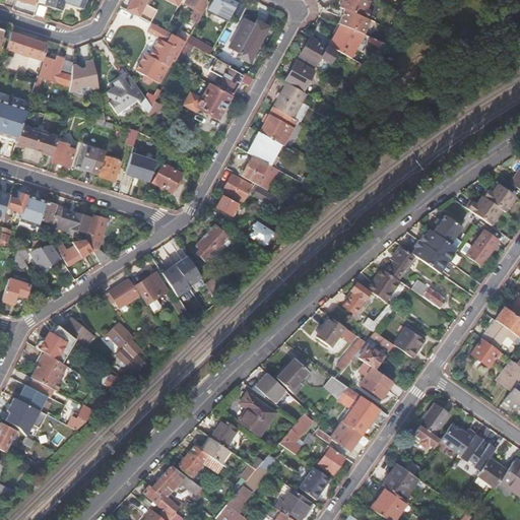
[(38,0),(38,2),(46,5),(61,10),(64,2),(83,8),(85,0),(38,0)]
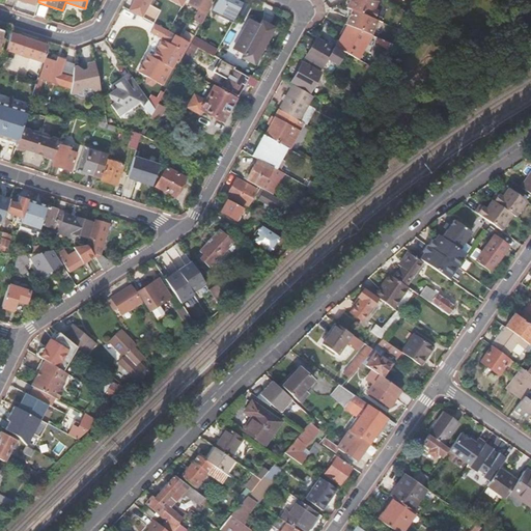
[(134,0),(130,9),(141,16),(147,4),(148,0),(134,0)]
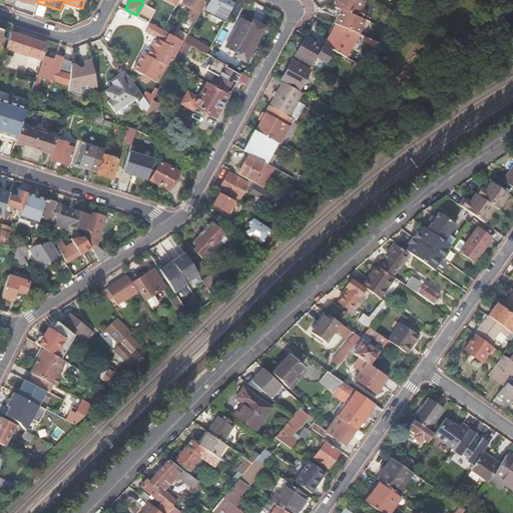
[(194,24),(205,3),(200,0),(183,0),(181,4),(191,10),(186,19),(194,24)]
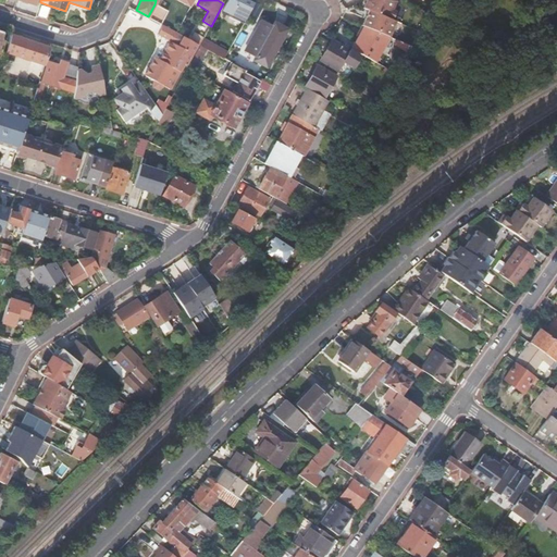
[(227,0),(222,12),(244,22),(255,2),(250,0),(227,0)]
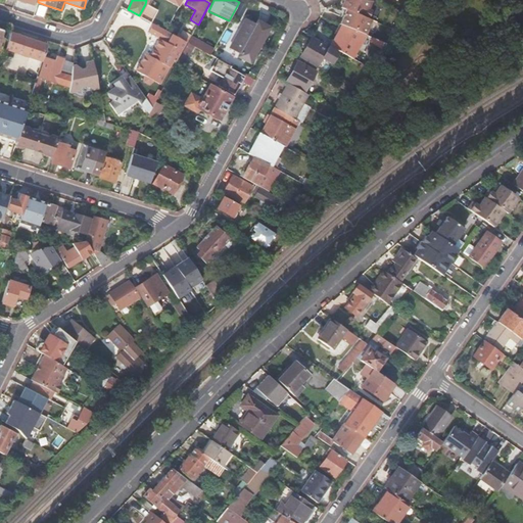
[(342,0),(341,7),(366,14),(370,0),(342,0)]
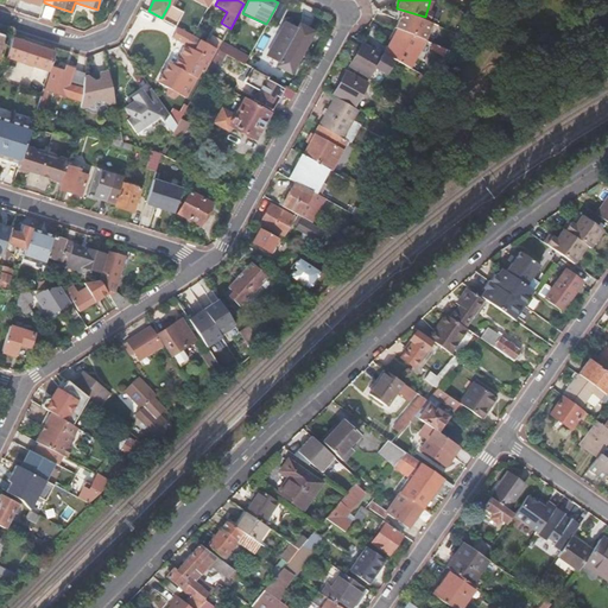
[(169,5),(162,18),(166,21),(172,11),(173,7),(169,5)]
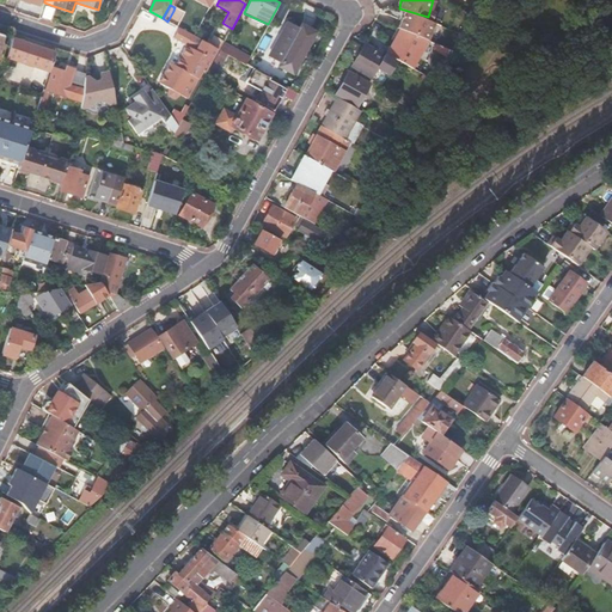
[(173,11),(167,22),(176,25),(182,14),(173,11)]
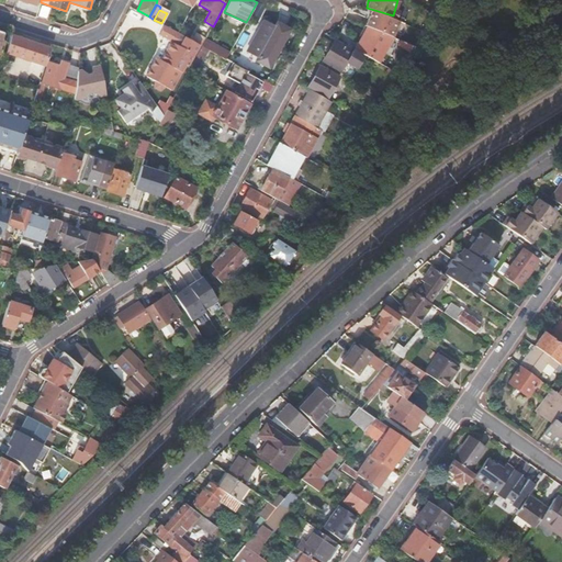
[(373,10),(368,23),(393,34),(398,21),(373,10)]
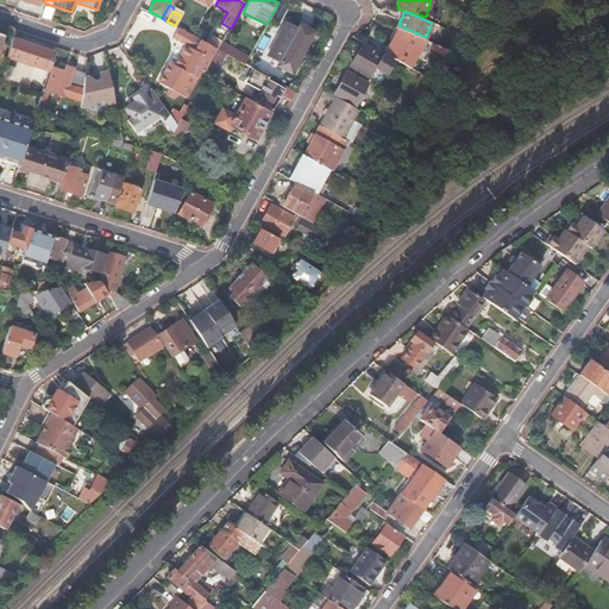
[(465,29),(470,20),(462,17),(458,25),(465,29)]
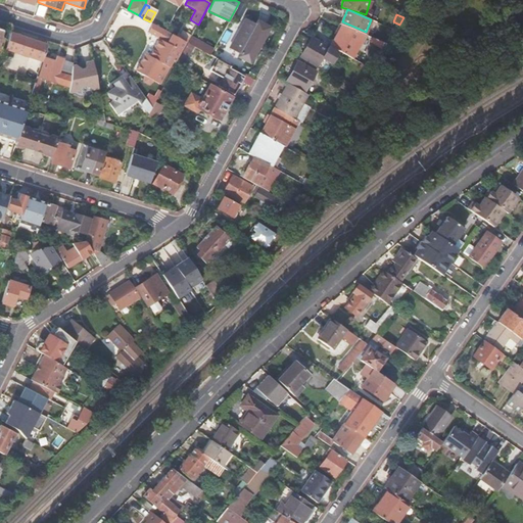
[(384,18),(374,35),(381,40),(392,24),(384,18)]
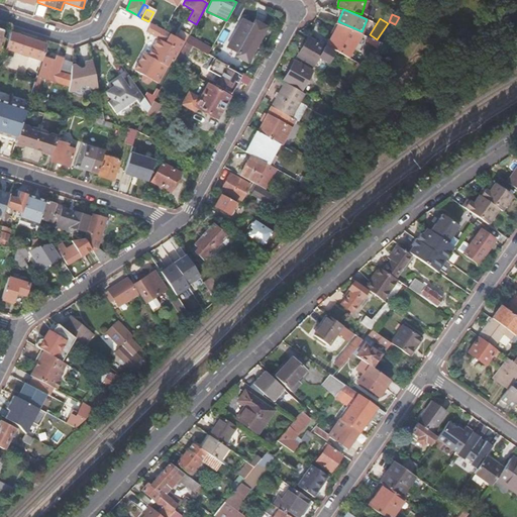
[(227,47),(236,53),(252,24),(243,19),(242,20),(239,19),(237,23),(239,25),(227,47)]
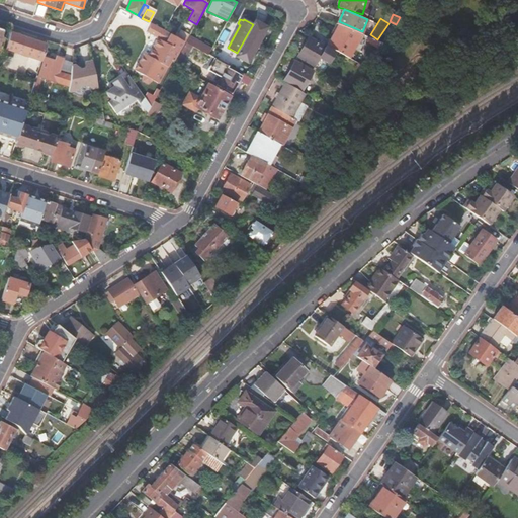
[(237,53),(236,55),(247,62),(266,27),(255,21),(253,24),(237,53)]
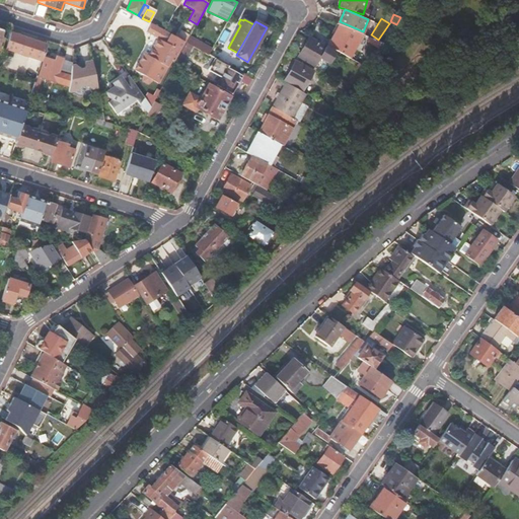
[(164,30),(150,22),(146,31),(157,38),(147,55),(145,54),(143,53),(140,58),(134,69),(135,70),(158,82),(171,59),(173,60),(183,41),(170,33),(164,30)]
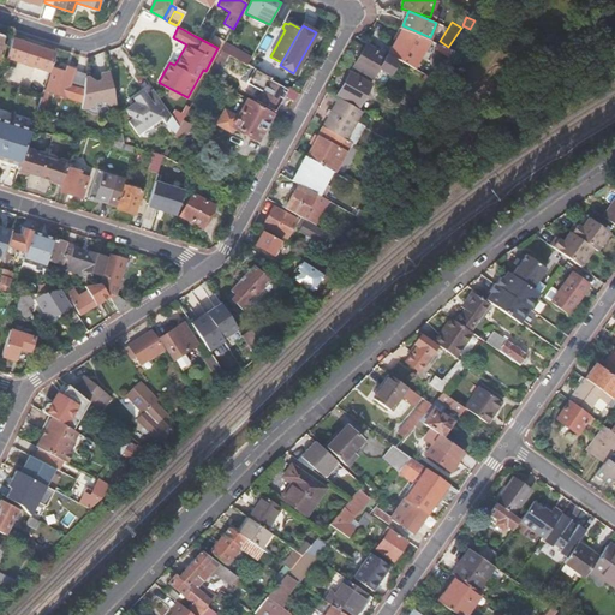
[(396,59),(415,69),(429,41),(401,29),(388,54),(396,59)]
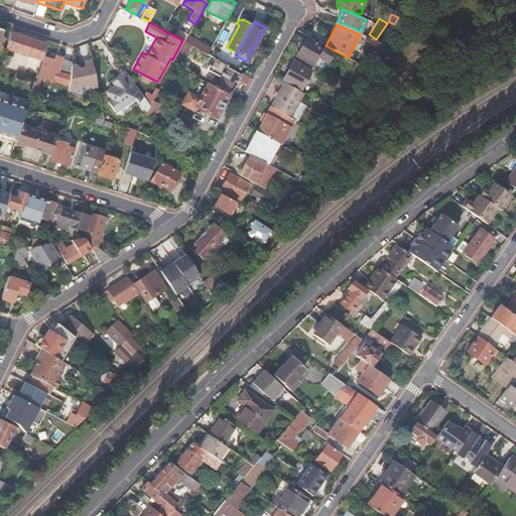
[(10,32),(5,47),(41,59),(45,44),(10,32)]
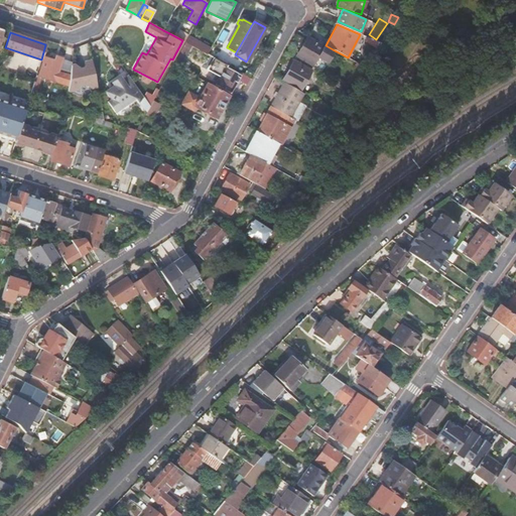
[(188,35),(185,41),(191,45),(207,54),(211,47),(188,35)]
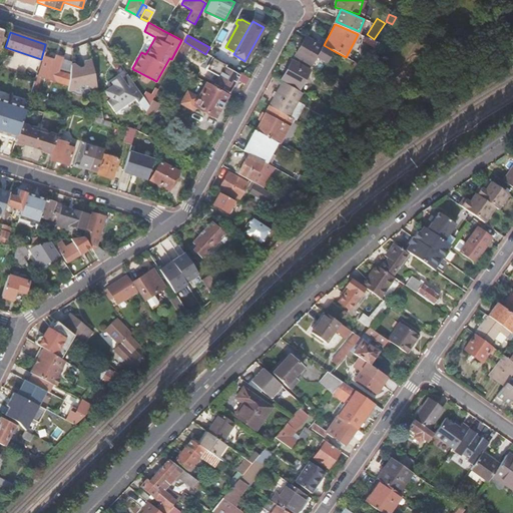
[(325,61),(331,49),(324,45),(323,47),(321,45),(305,37),(295,55),(311,64),(316,56),(325,61)]
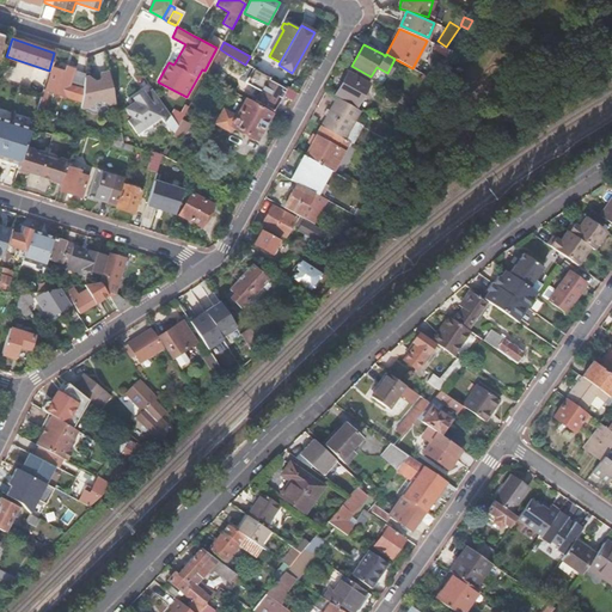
[(227,54),(220,49),(204,77),(212,80),(227,54)]
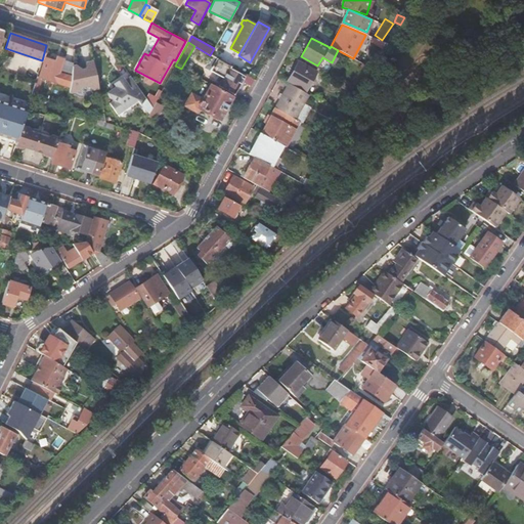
[(70,87),(72,66),(73,62),(62,60),(63,59),(56,57),(54,61),(45,58),(40,74),(39,77),(42,78),(70,87)]
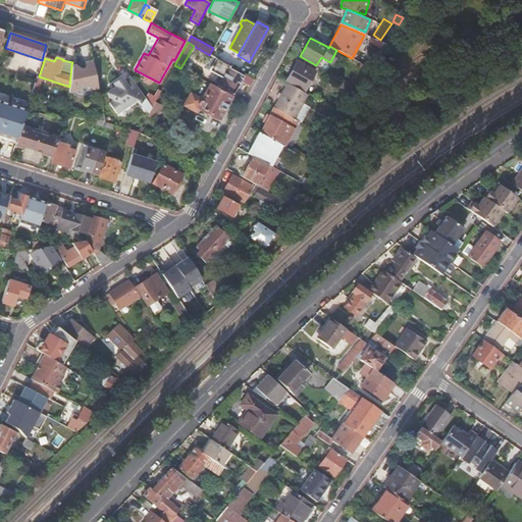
[(227,68),(229,65),(216,58),(210,69),(223,76),(218,85),(232,93),(241,81),(250,85),(253,79),(244,73),(243,76),(227,68)]
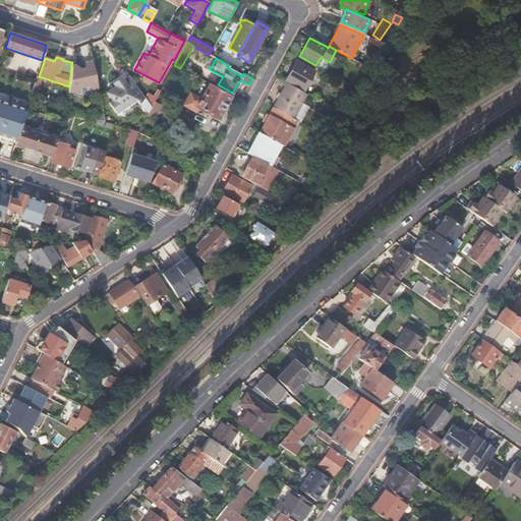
[(71,65),(69,87),(68,91),(77,90),(79,85),(85,83),(91,87),(98,85),(92,60),(84,62),(85,65),(83,68),(80,69),(77,67),(74,65),(71,65)]
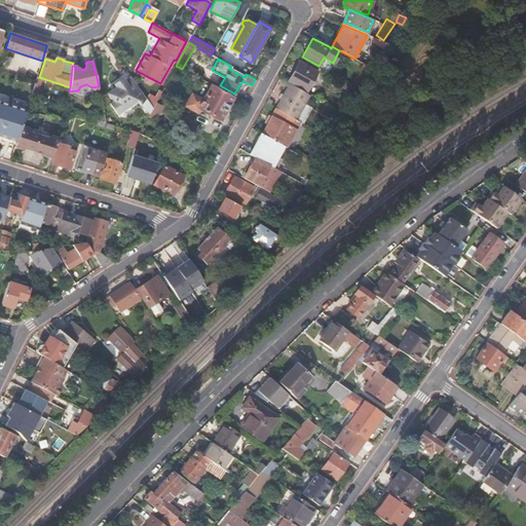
[(299,62),(289,81),(307,91),(317,72),(299,62)]
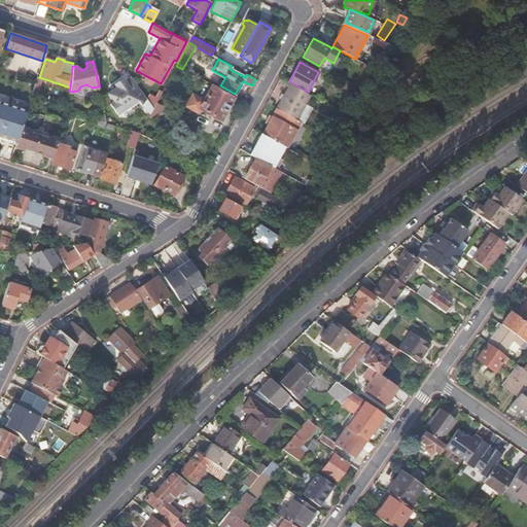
[(374,78),(378,71),(367,65),(363,72),(363,73),(361,76),(372,82),(374,78)]
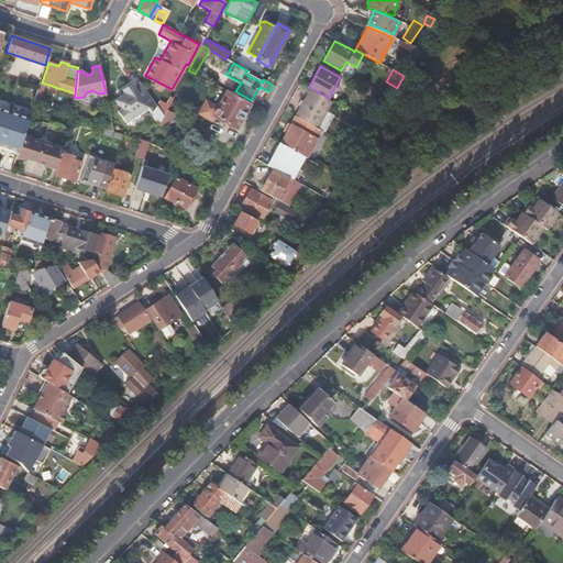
[(33,103),(32,106),(31,109),(36,110),(45,84),(42,83),(43,79),(41,78),(39,86),(33,103)]
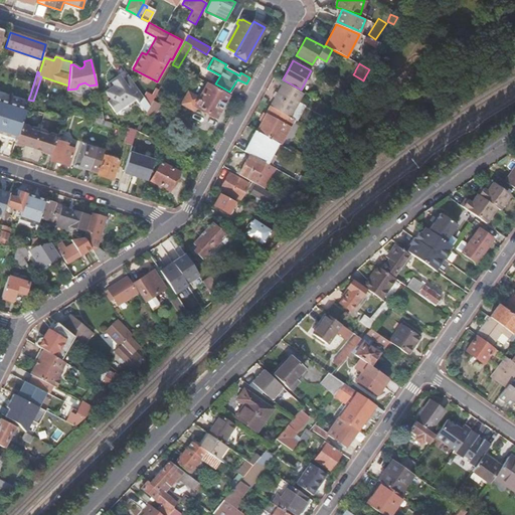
[(130,78),(128,74),(122,78),(119,75),(111,81),(113,84),(105,92),(111,99),(108,101),(115,112),(135,98),(138,102),(147,111),(149,107),(143,97),(136,88),(130,78)]
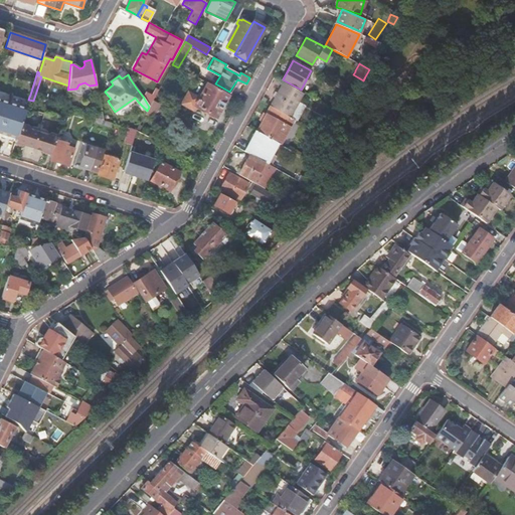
[(289,117),(290,117),(303,93),(283,81),(270,106),(289,117)]
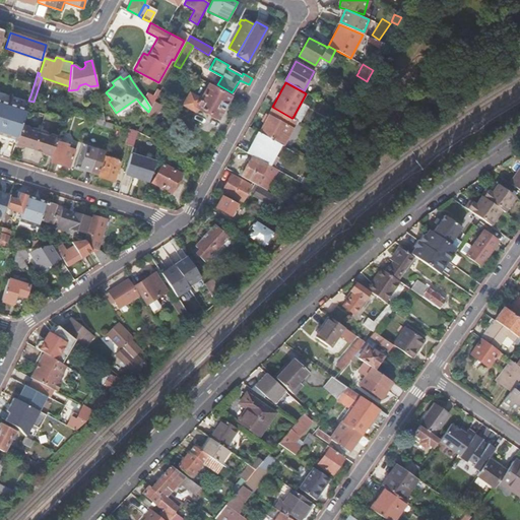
[(217,119),(231,95),(208,83),(199,99),(189,92),(183,105),(194,111),(196,107),(217,119)]
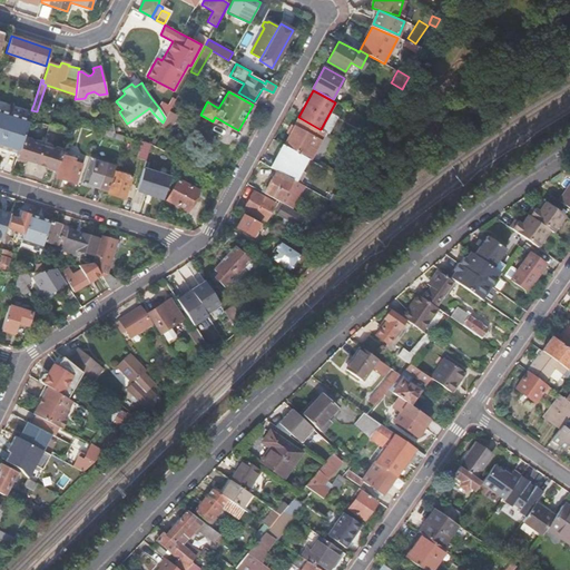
[(161,101),(158,107),(165,118),(167,115),(175,100),(172,98),(167,106),(161,101)]
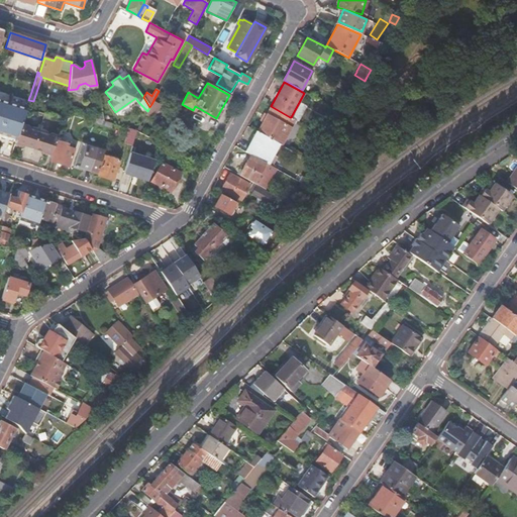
[(25,109),(25,108),(8,102),(0,126),(0,132),(16,138),(21,123),(22,117),(25,109)]
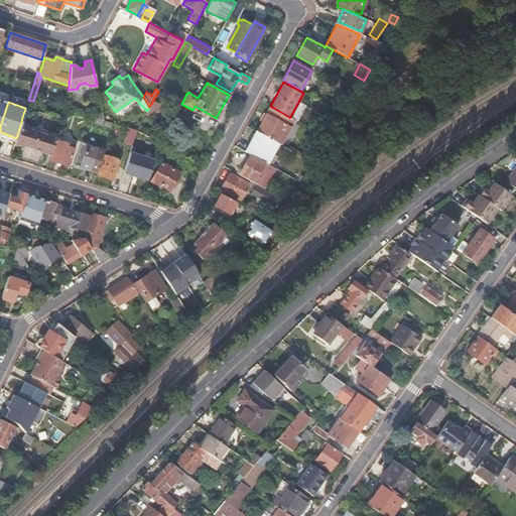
[(151,104),(149,107),(147,111),(153,114),(157,107),(151,104)]
